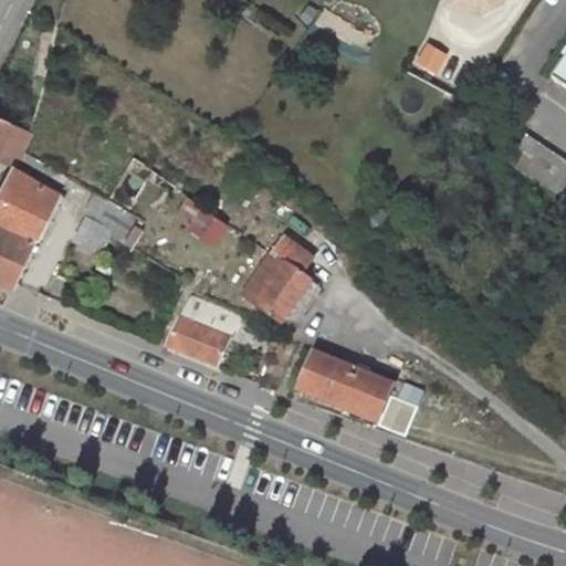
[(456,0),(456,3),(483,11),(501,2),(501,0),(456,0)]
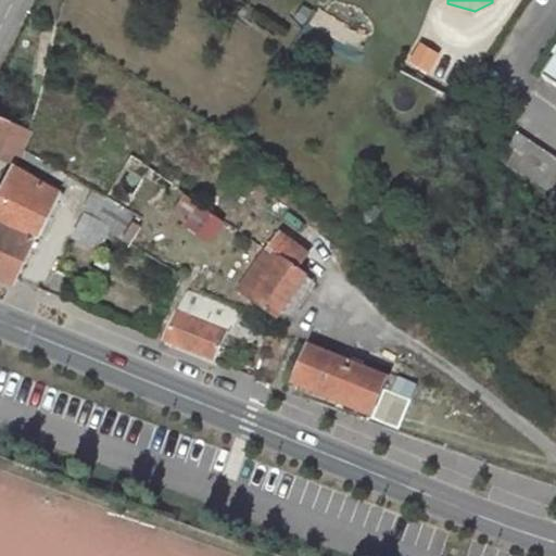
[(302,4),(294,16),(303,23),(311,10),(302,4)]
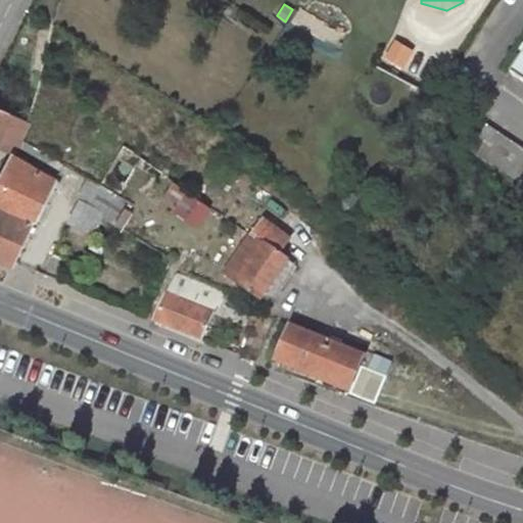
[(522,56),(511,75),(522,82),(522,56)]
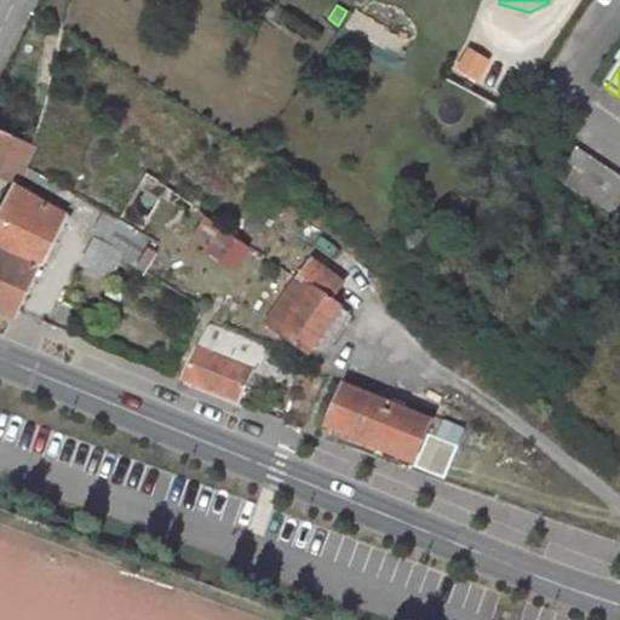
[(13,136),(0,128),(0,160),(13,137),(13,136)]
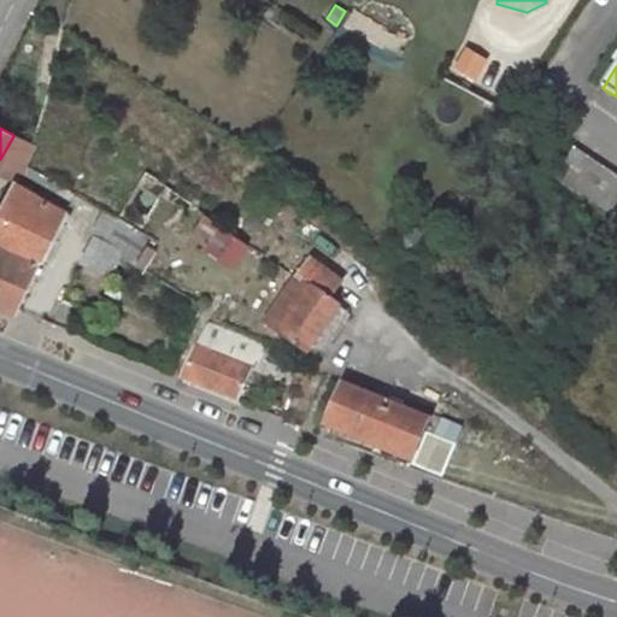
[(0,159),(0,172),(17,182),(18,181),(22,171),(25,162),(31,145),(13,136),(0,159)]
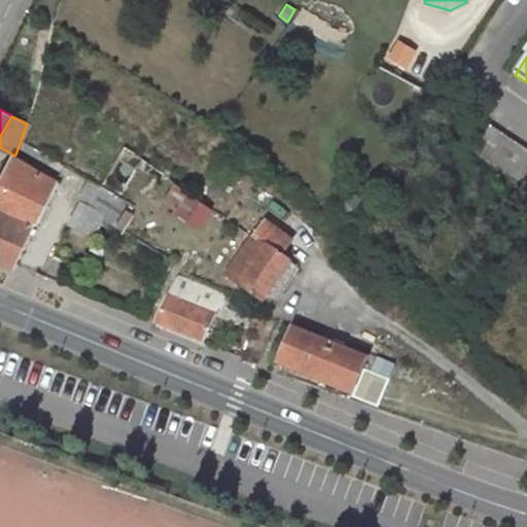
[(473,150),(526,185),(526,149),(490,126),(473,150)]
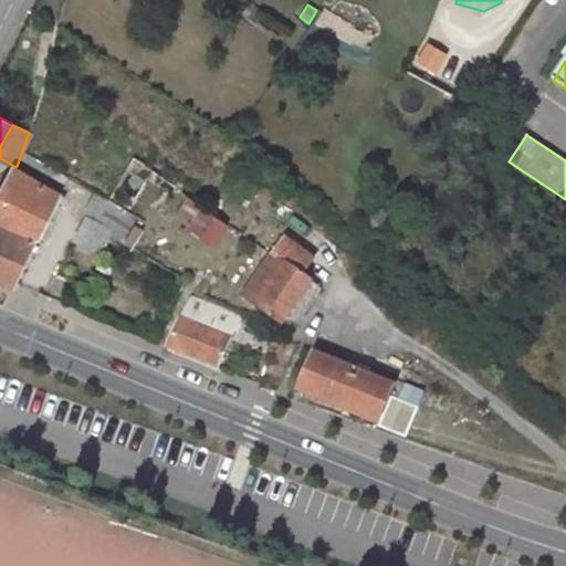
[(51,176),(55,167),(23,148),(20,157),(51,176)]
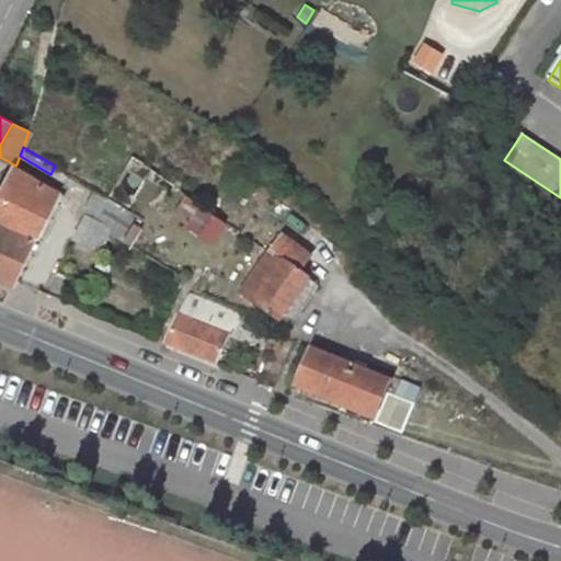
[(60,192),(16,164),(15,165),(0,194),(0,275),(15,282),(60,192)]
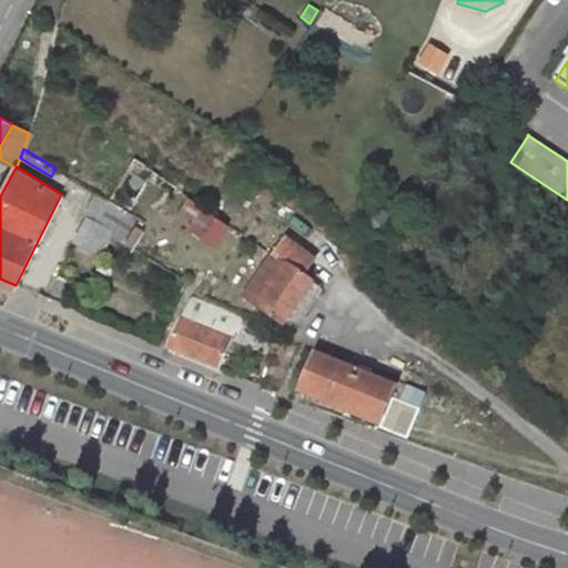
[(140,220),(97,192),(83,215),(87,217),(111,233),(125,242),(140,220)]
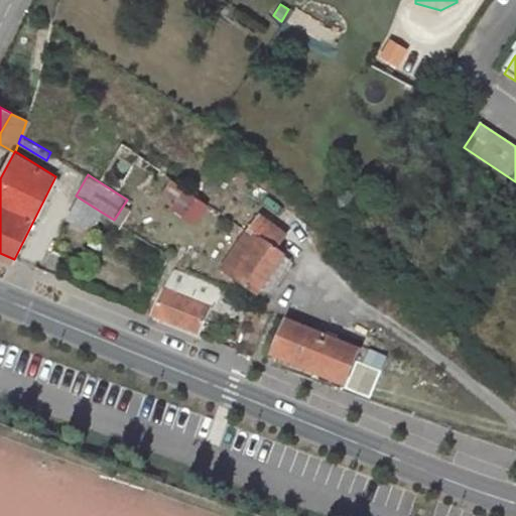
[(221,271),(257,296),(283,259),(289,263),(305,241),(315,248),(323,239),(321,238),(296,217),(284,209),(254,183),(233,213),(230,212),(226,218),(247,235),(221,271)]
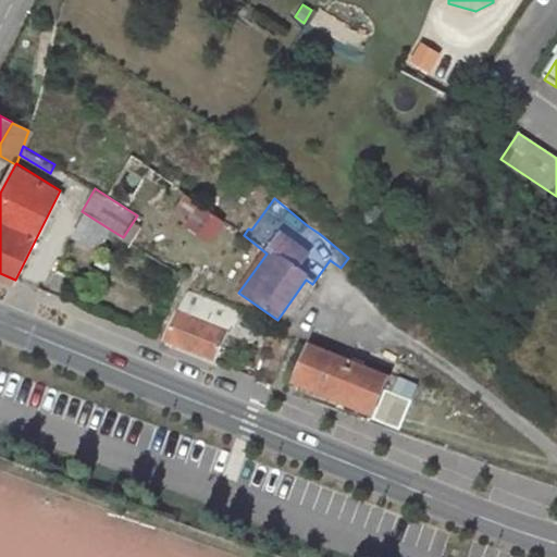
[(357,221),(368,231),(381,213),(369,205),(357,221)]
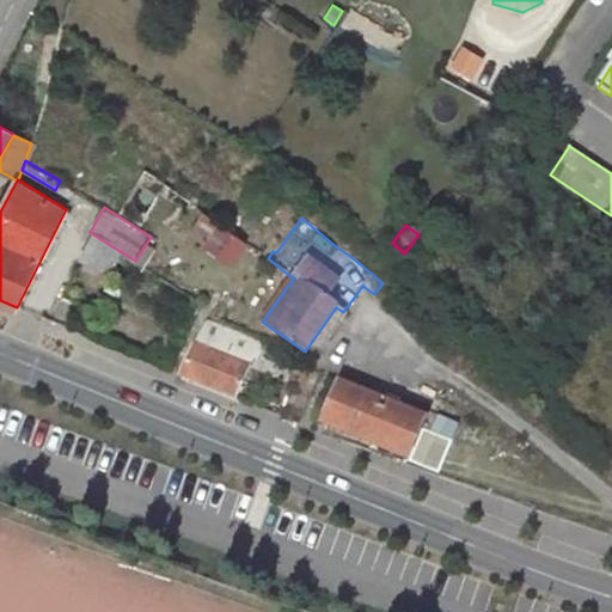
[(120,251),(93,234),(80,259),(109,274),(120,251)]
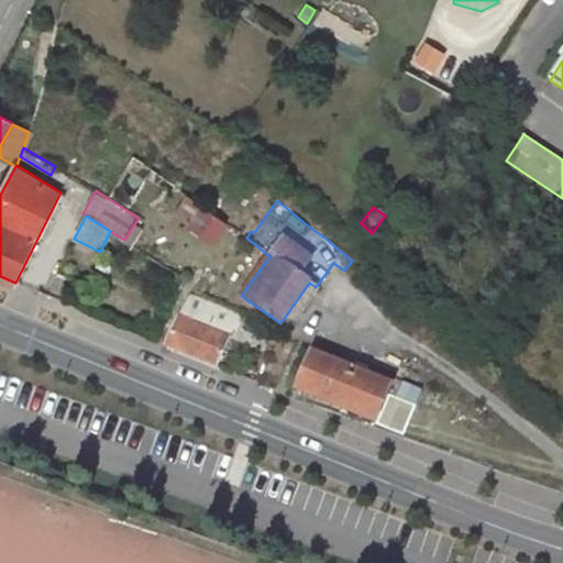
[(323,236),(332,225),(319,217),(310,228),(323,236)]
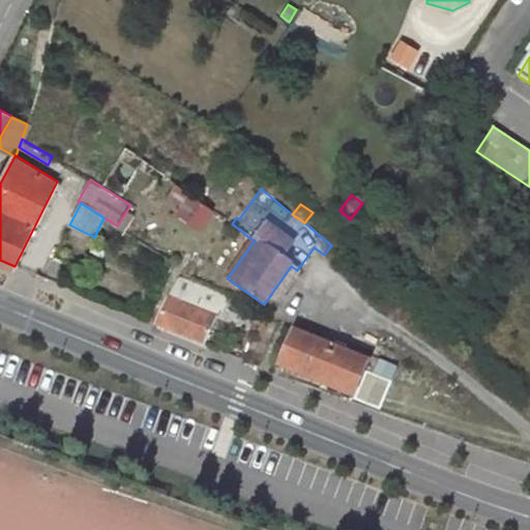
[(291,266),(264,304),(272,311),(299,271),(297,270),(291,266)]
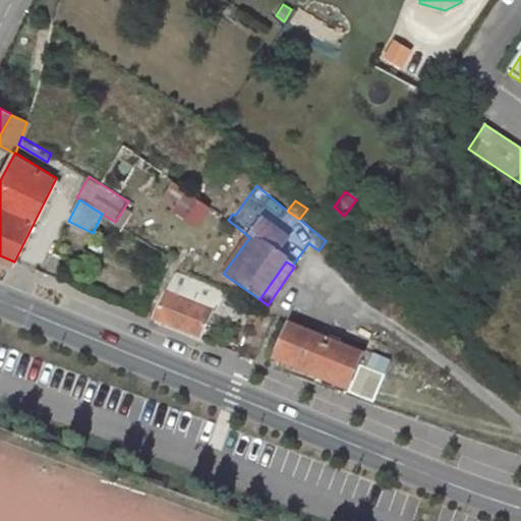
[(166,294),(155,320),(200,338),(212,315),(222,293),(177,275),(166,294)]
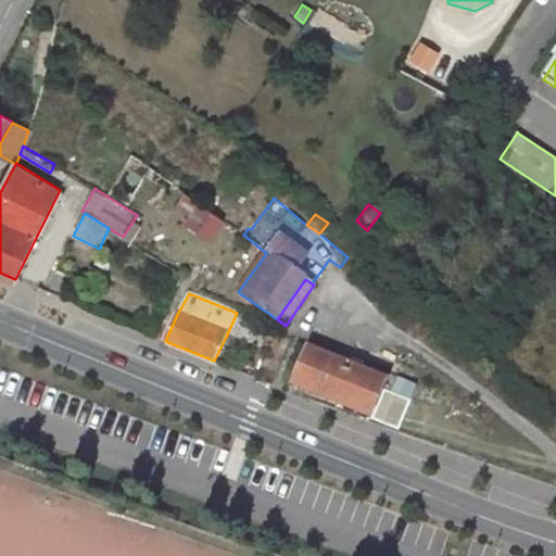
[(237,330),(244,316),(237,313),(226,337),(230,339),(235,330),(237,330)]
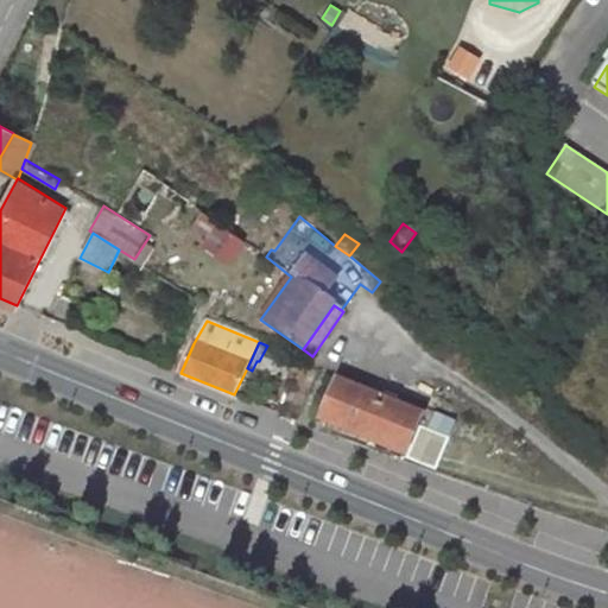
[(257,361),(252,371),(287,387),(296,361),(267,346),(259,361),(257,361)]
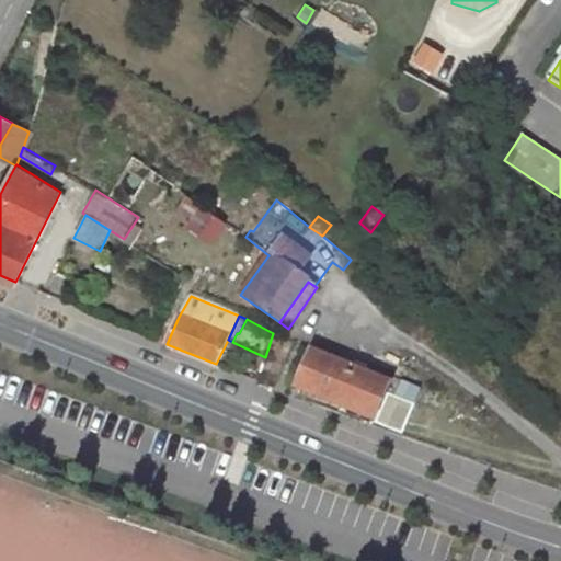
[(328,410),(371,427),(389,385),(312,352),(297,388),(330,402),(328,410)]
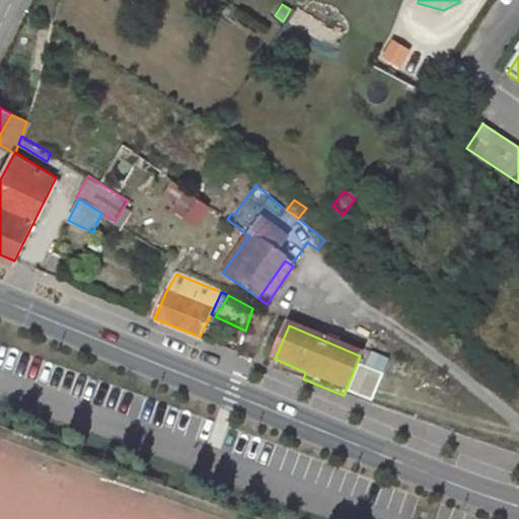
[(347,391),(372,401),(383,375),(358,365),(347,391)]
